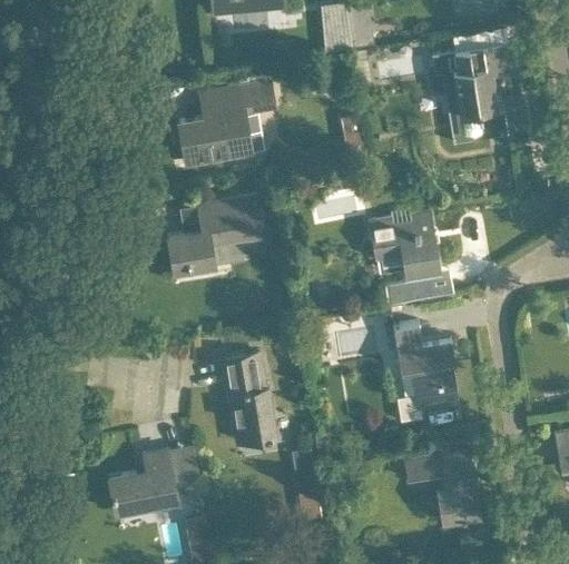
[(357,2),(346,3),(353,49),(373,46),(372,35),(362,37),(357,2)]
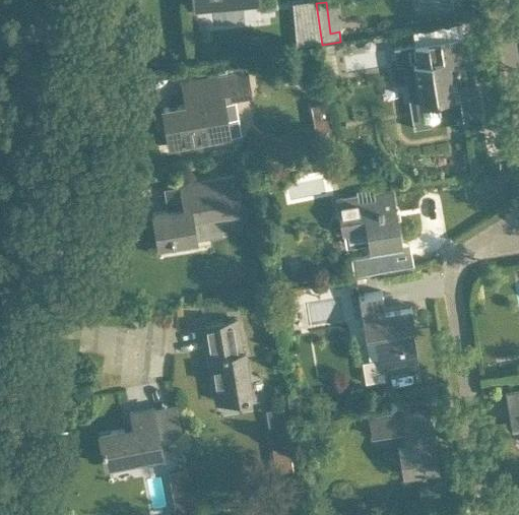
[(316,3),(293,6),(297,48),(322,45),(316,3)]
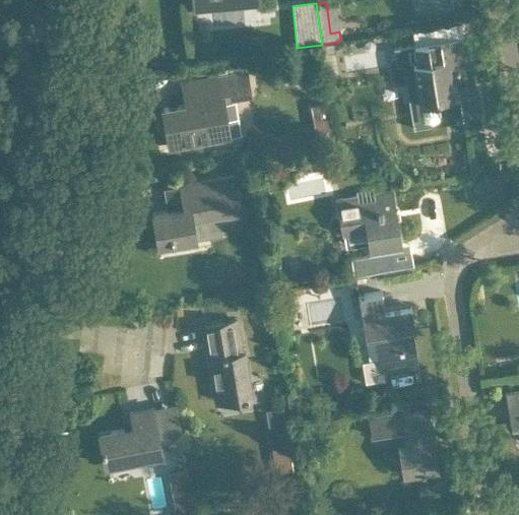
[(429,46),(396,52),(399,70),(405,69),(410,102),(436,98),(441,125),(481,118),(476,89),(454,92),(450,68),(472,64),(468,40),(448,44),(429,46)]
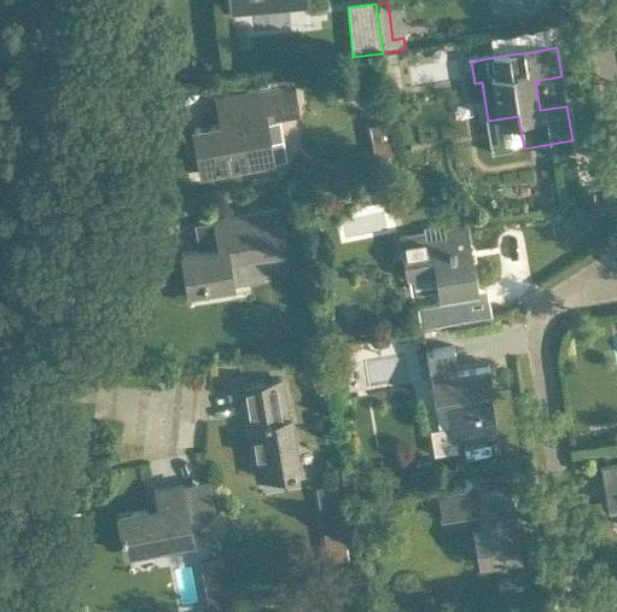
[(397,57),(384,59),(385,70),(400,68),(397,57)]
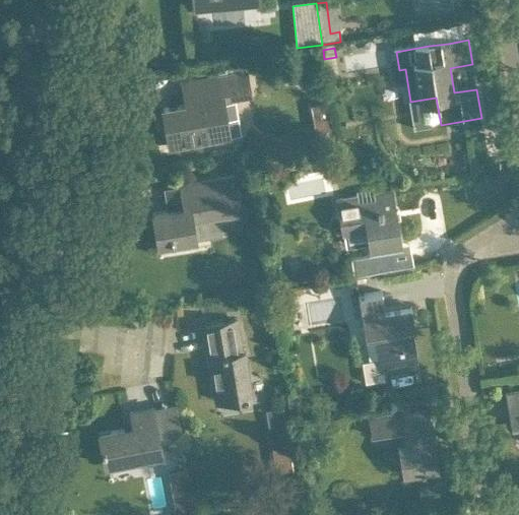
[(185,109),(164,112),(171,150),(191,147),(230,140),(230,139),(223,105),(235,103),(252,100),(248,72),(242,73),(241,68),(229,69),(225,74),(226,78),(219,80),(204,82),(184,86),(184,87),(192,85),(196,107),(188,108),(185,109)]
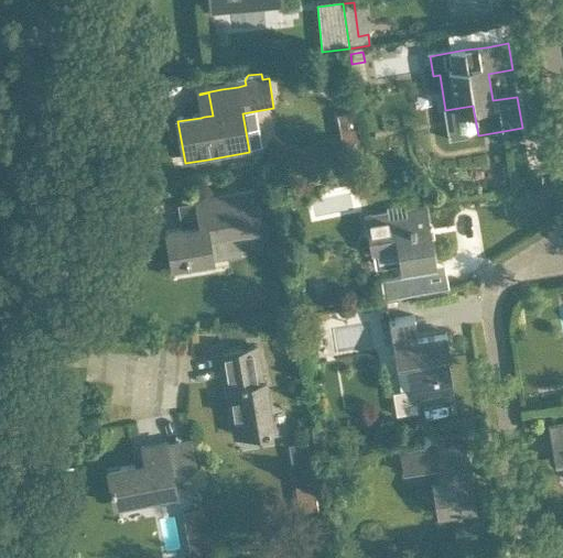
[(358,115),(337,118),(346,160),(367,156),(358,115)]
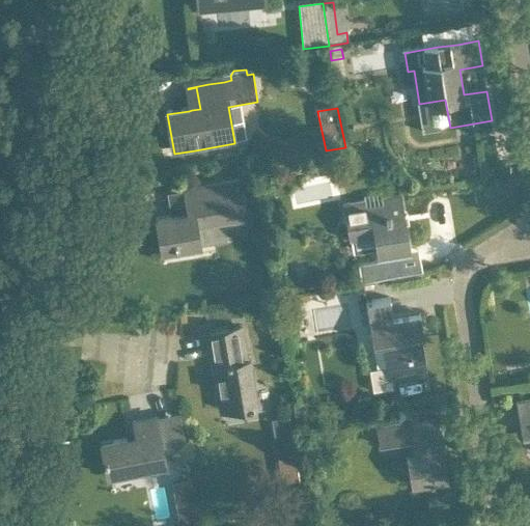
[(341,155),(305,162),(309,180),(345,172),(341,155)]
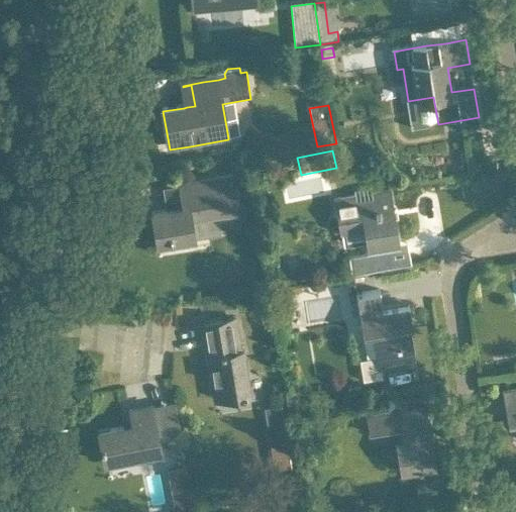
[(190,209),(152,215),(158,247),(196,241),(195,240),(220,236),(219,231),(241,227),(233,180),(212,183),(200,185),(180,189),(180,190),(187,189),(190,209)]
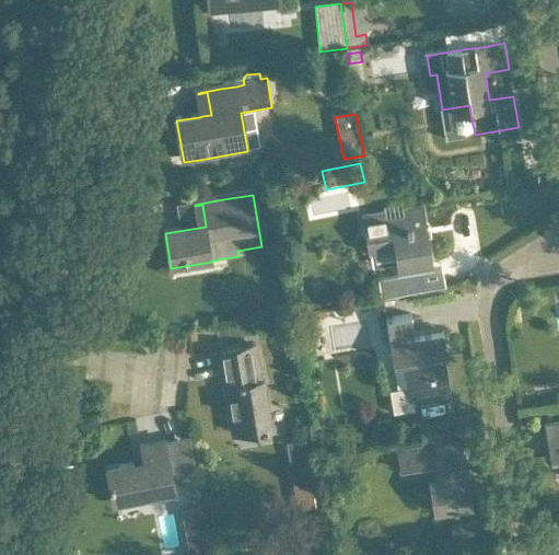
[(386,216),(362,220),(369,255),(371,255),(396,251),(398,266),(399,274),(411,272),(432,267),(422,209),(404,212),(403,207),(385,210),(386,216)]
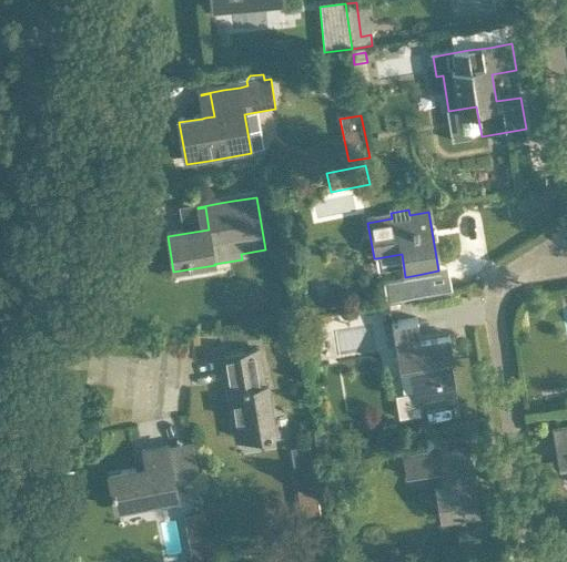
[(426,279),(384,286),(387,306),(419,299),(429,297),(426,279)]
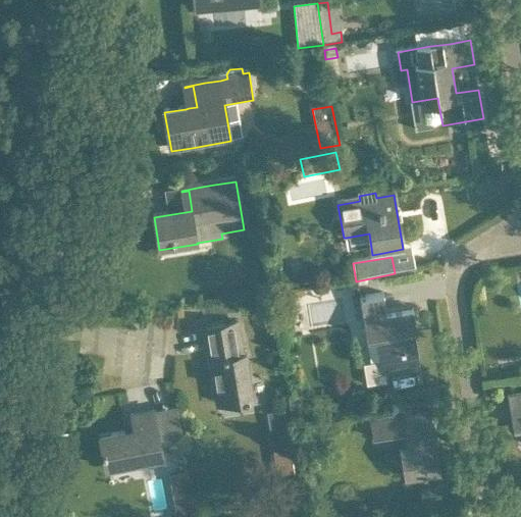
[(361,300),(355,301),(358,316),(363,315),(363,318),(364,322),(367,341),(372,341),(378,340),(382,363),(364,366),(367,388),(386,384),(384,370),(418,364),(413,332),(417,331),(414,312),(412,312),(412,314),(388,318),(385,296),(365,299),(361,300)]
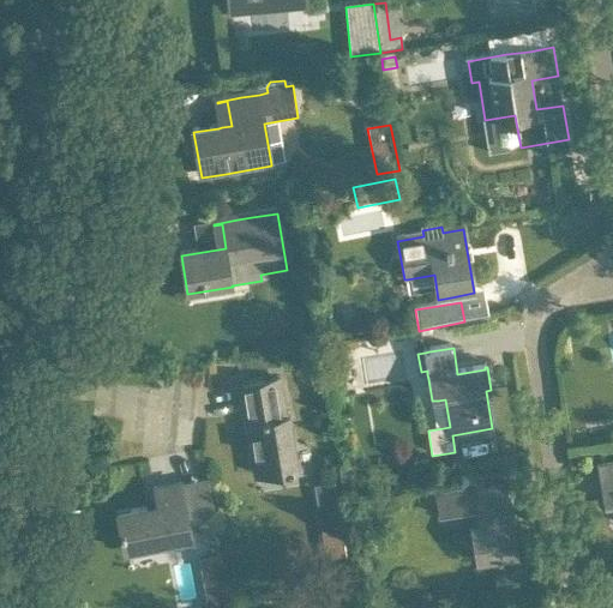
[(265,384),(241,387),(257,477),(281,474),(298,471),(288,419),(284,419),(278,381),(265,384)]
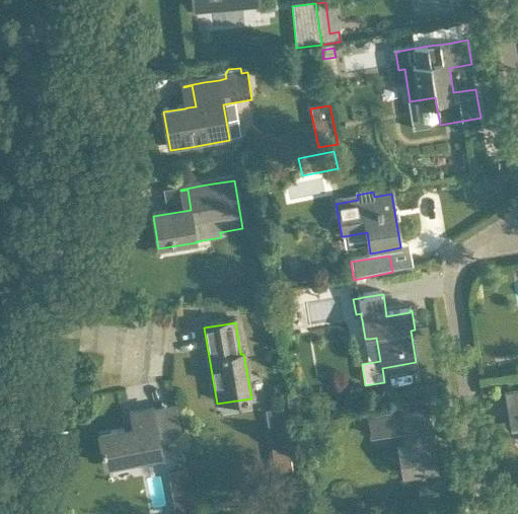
[(517,391),(505,394),(506,400),(510,426),(517,424),(517,391)]
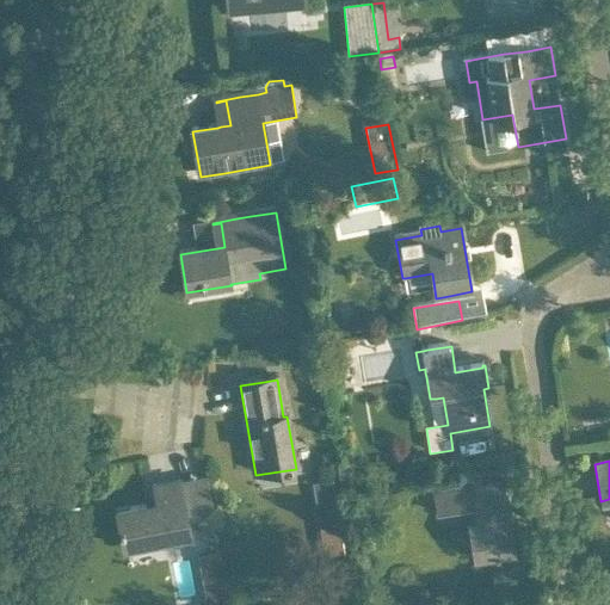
[(351,468),(338,469),(339,482),(352,481),(351,468)]
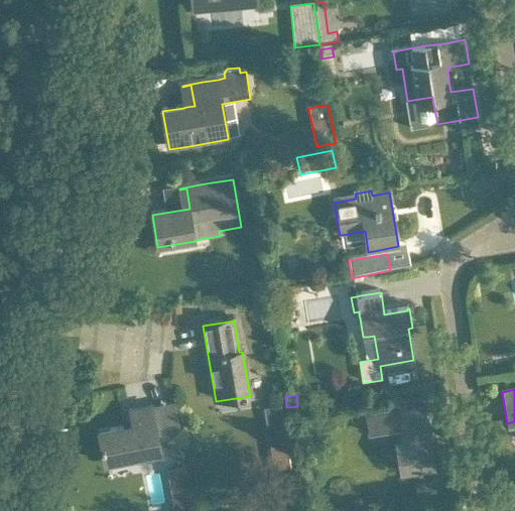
[(133,427),(99,434),(106,466),(125,462),(161,455),(156,428),(152,408),(130,412),(133,427)]
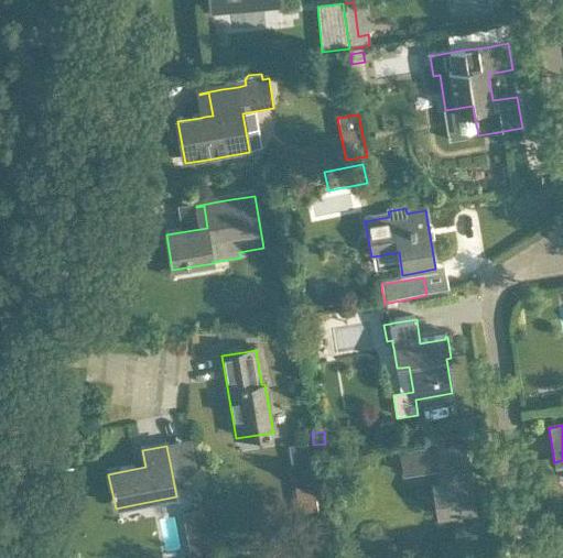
[(435,452),(400,458),(402,476),(430,471),(433,470),(437,470),(439,481),(435,481),(432,481),(432,484),(437,518),(454,515),(476,512),(466,448),(444,451),(435,452)]
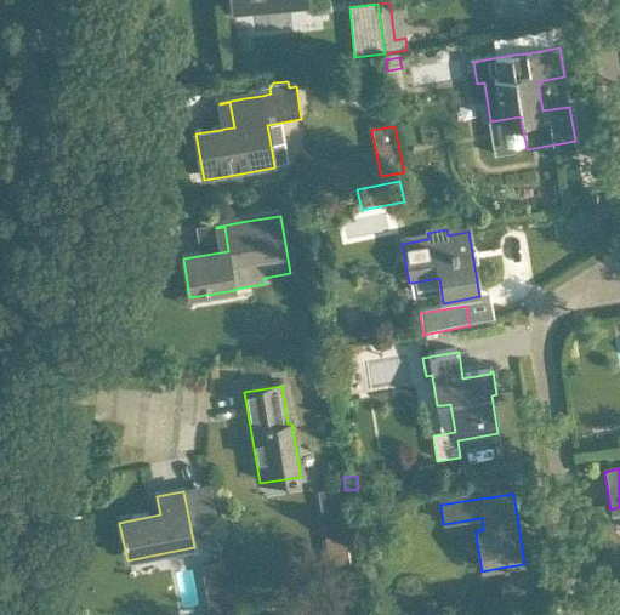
[(346,534),(325,536),(330,568),(351,564),(346,534)]
